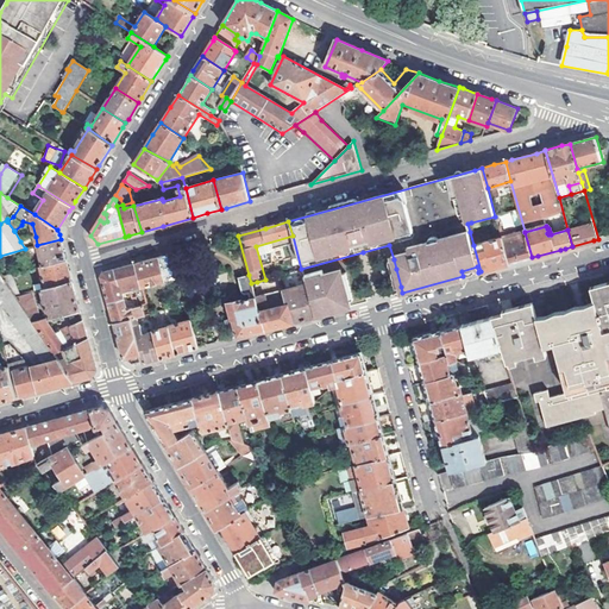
[(514,263),(532,257),(525,232),(525,231),(501,237),(508,264),(514,263)]
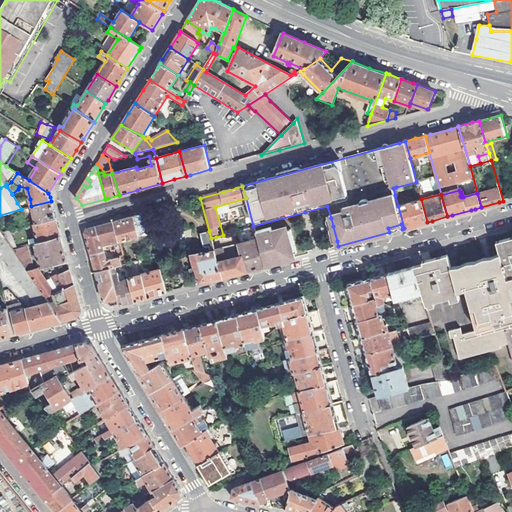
[(21,209),(23,209),(31,206),(30,199),(17,203),(21,209)]
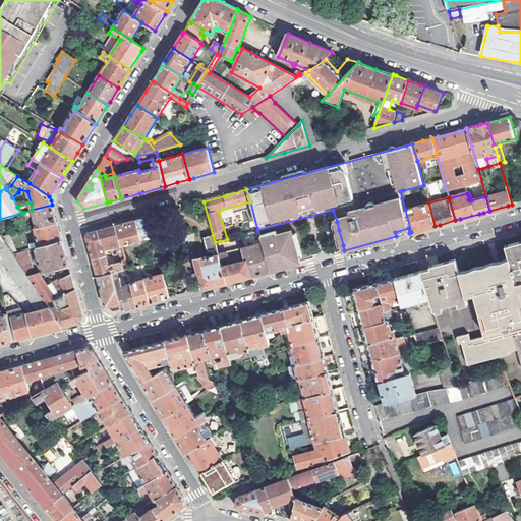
[(405,210),(411,232),(423,229),(435,226),(428,203),(405,210)]
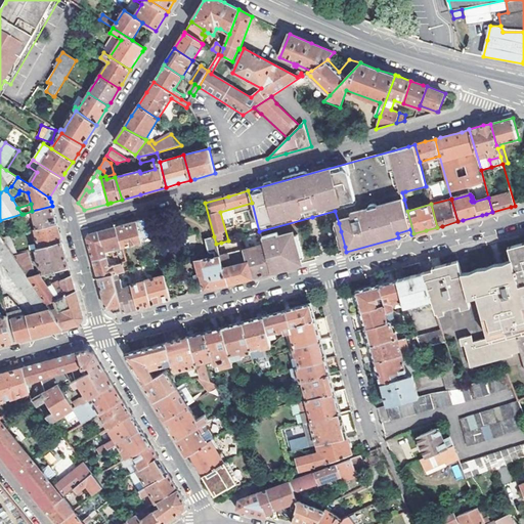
[(52,206),(32,211),(37,229),(56,224),(54,215),(52,206)]
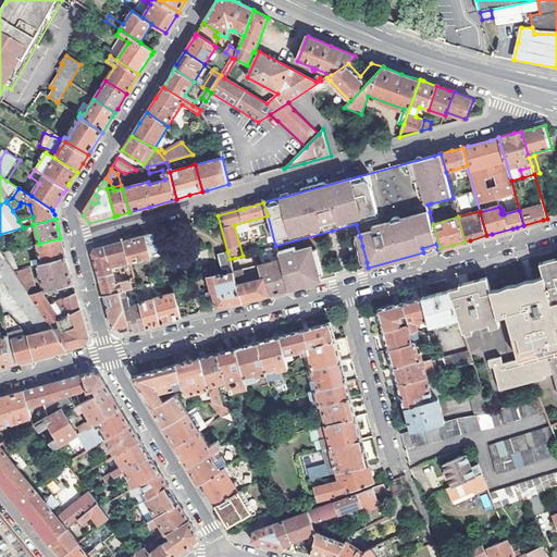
[(0,244),(27,236),(25,227),(23,227),(0,234),(0,244)]
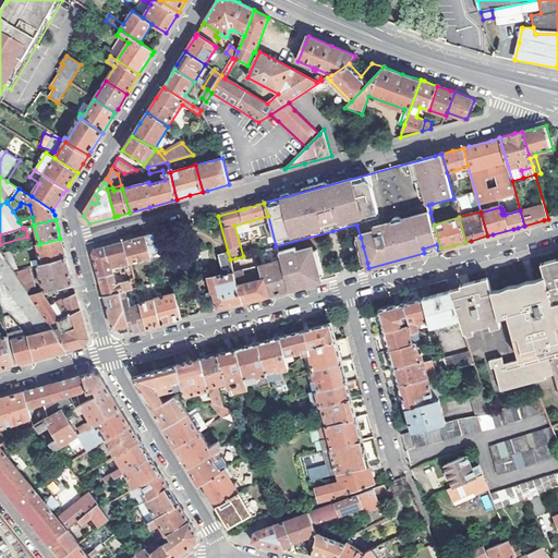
[(169,230),(158,232),(165,255),(172,254),(168,239),(171,239),(169,230)]
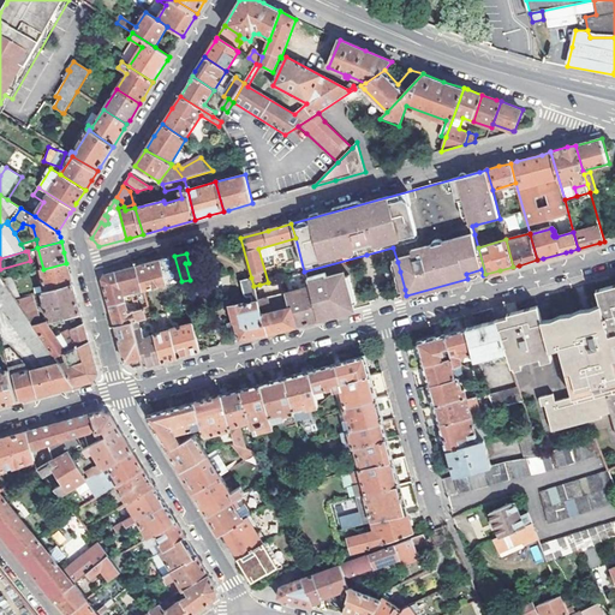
[(154,262),(137,267),(143,290),(172,281),(175,285),(181,282),(181,281),(174,256),(154,262)]
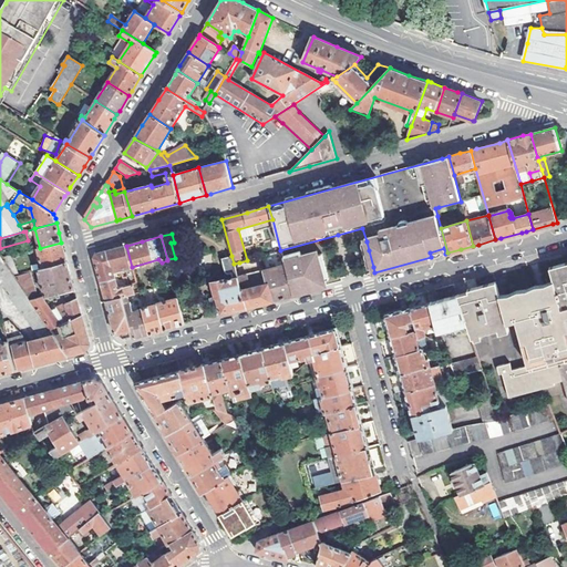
[(373,267),(367,241),(362,243),(369,268),(373,267)]
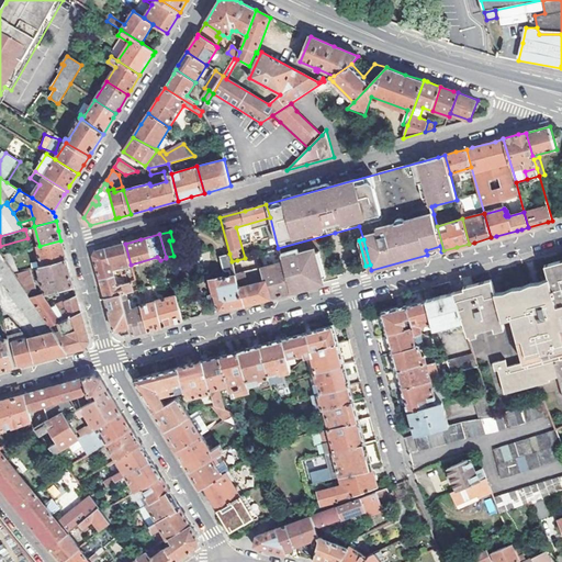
[(36,247),(42,267),(66,259),(63,245),(60,240),(40,246),(36,247)]
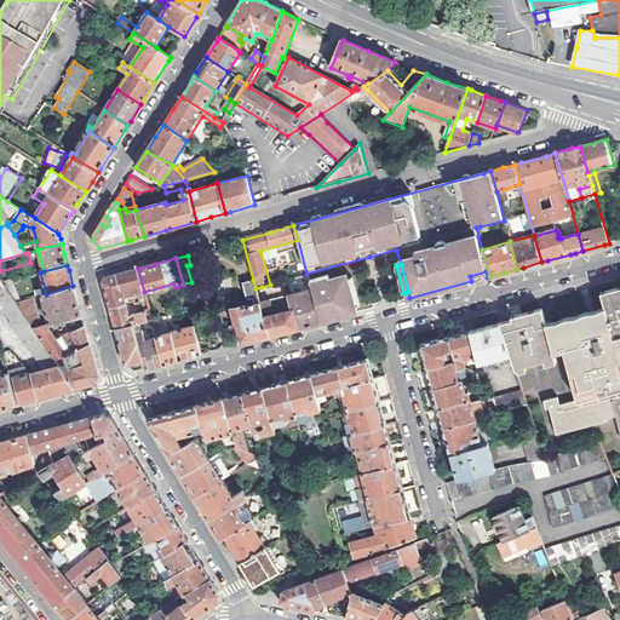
[(121,274),(116,275),(124,298),(127,298),(144,292),(138,269),(121,274)]
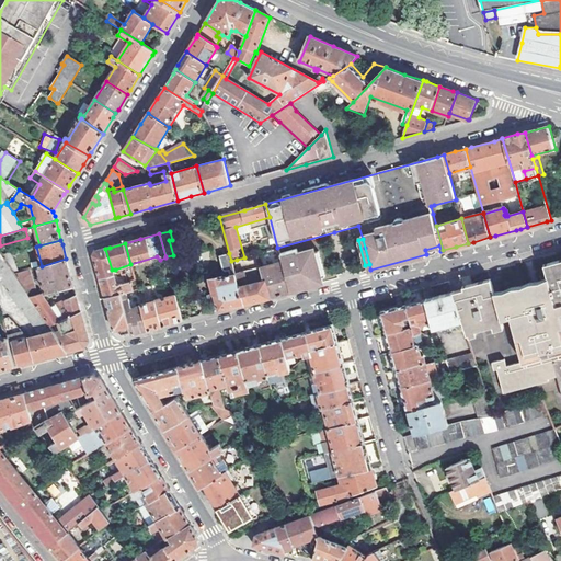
[(99,275),(100,278),(114,275),(113,272),(115,272),(115,270),(112,270),(105,249),(96,251),(93,255),(99,275)]
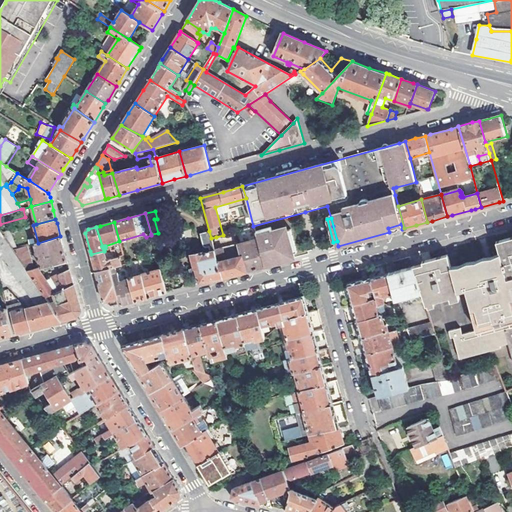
[(257,239),(264,266),(273,264),(294,258),(293,253),(286,230),(286,227),(271,231),(270,227),(255,231),(257,239)]
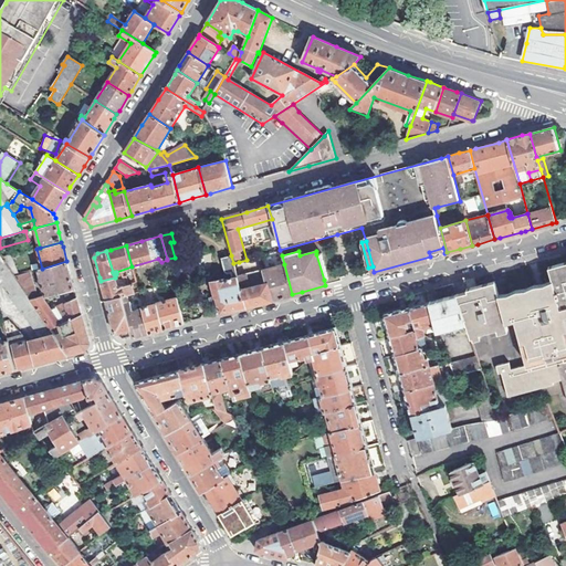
[(316,254),(324,280),(328,279),(321,253),(316,254)]
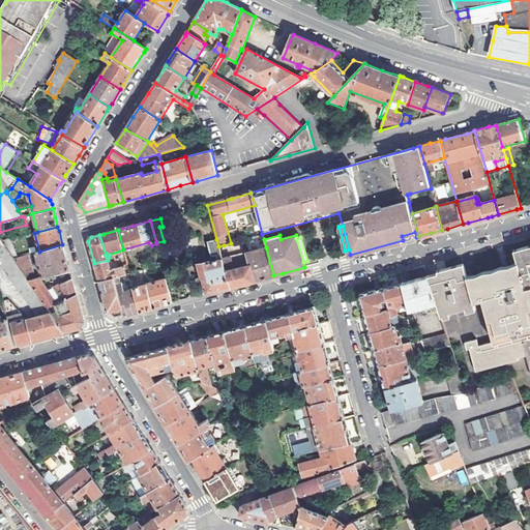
[(0,264),(1,264),(9,275),(8,276),(21,294),(21,293),(36,315),(37,317),(28,319),(33,341),(54,335),(63,332),(52,315),(47,307),(28,281),(13,259),(1,241),(0,239),(0,264)]
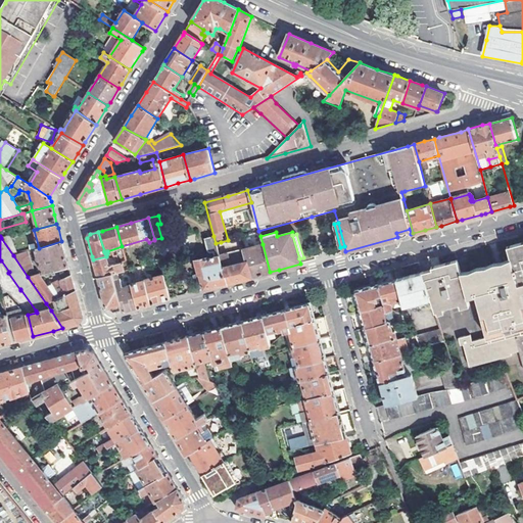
[(197,291),(227,284),(216,243),(214,236),(204,238),(207,251),(210,252),(214,252),(215,256),(208,258),(207,257),(195,260),(199,274),(193,276),(197,291)]
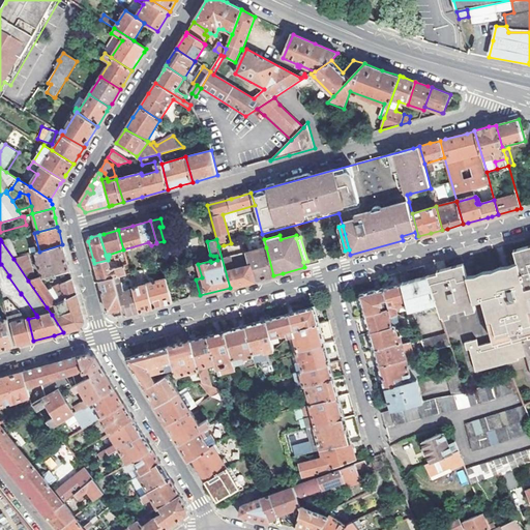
[(39,252),(33,253),(34,257),(36,256),(42,277),(69,270),(66,258),(62,244),(39,252)]
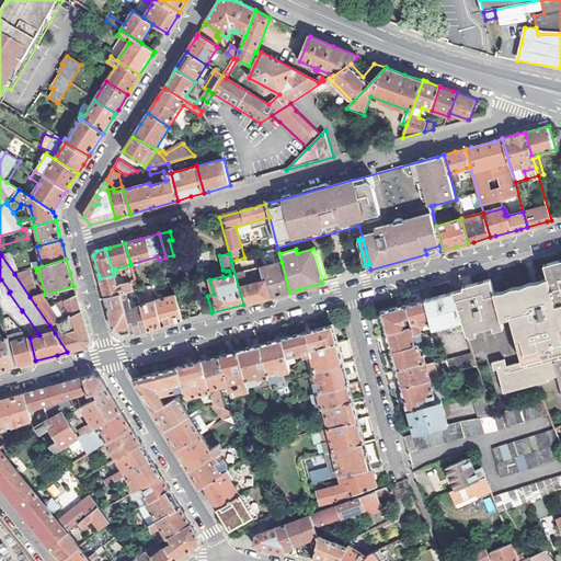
[(231,261),(243,305),(256,300),(268,297),(261,267),(249,271),(252,284),(249,285),(247,281),(244,281),(242,274),(241,275),(237,260),(231,261)]
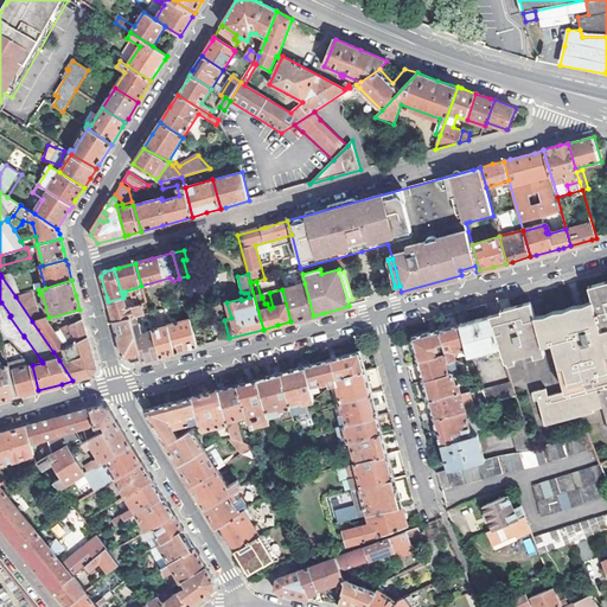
[(282,289),(291,321),(295,320),(313,315),(305,283),(282,289)]
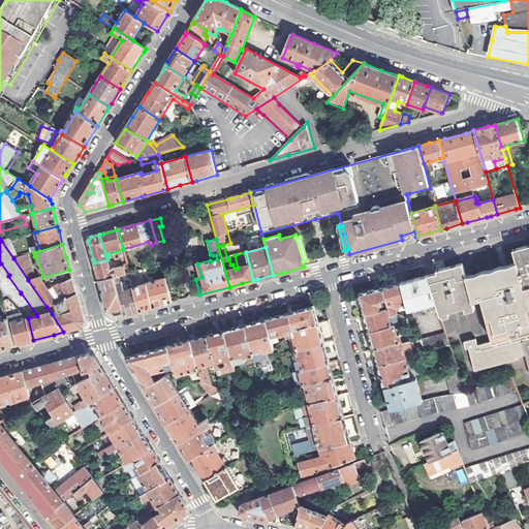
[(436,306),(440,317),(449,315),(449,313),(465,309),(466,310),(475,308),(474,303),(481,300),(494,342),(478,346),(476,339),(464,343),(466,350),(469,349),(476,372),(519,360),(518,356),(525,354),(528,368),(528,300),(528,296),(528,294),(528,247),(514,251),(518,263),(504,268),(467,278),(464,266),(441,272),(427,276),(436,306)]
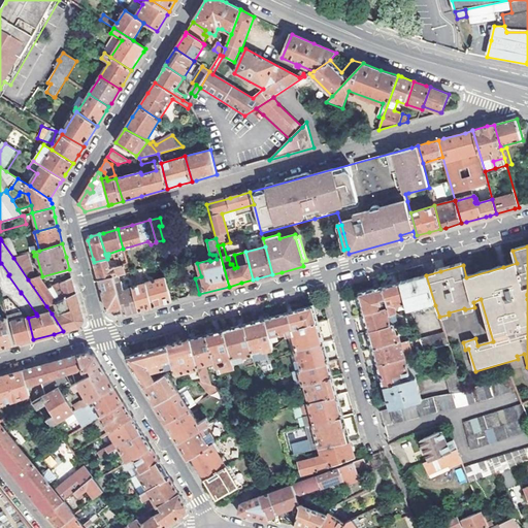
[(28,254),(13,258),(28,279),(35,278),(28,254)]
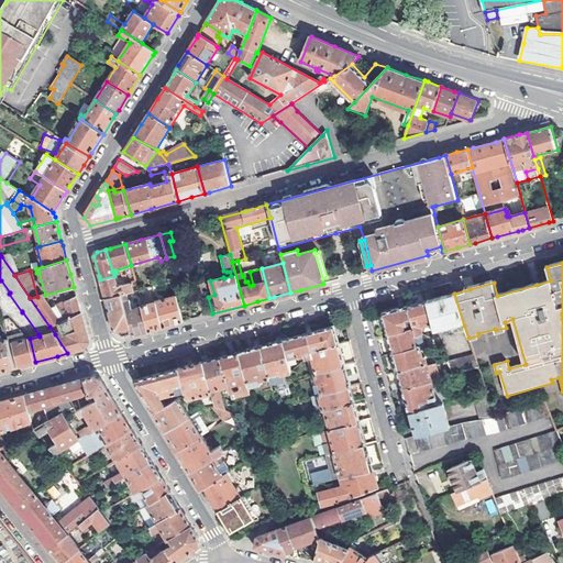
[(121,296),(127,294),(133,291),(131,284),(118,287),(114,276),(100,279),(105,296),(106,299),(121,296)]
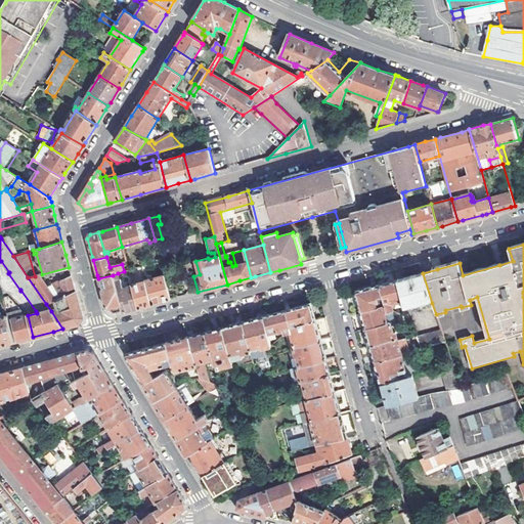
[(146,280),(153,304),(168,300),(171,299),(165,275),(153,278),(149,265),(142,267),(146,280)]
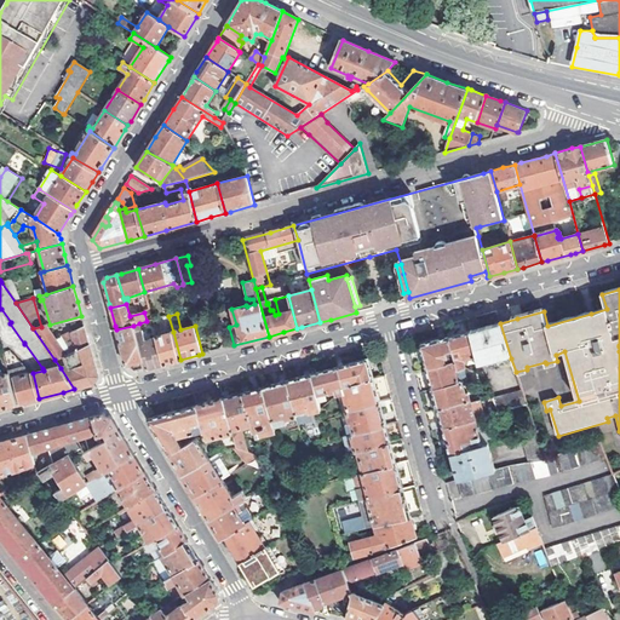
[(143,331),(141,331),(139,323),(133,326),(143,361),(145,369),(160,366),(165,365),(158,337),(145,340),(143,331)]
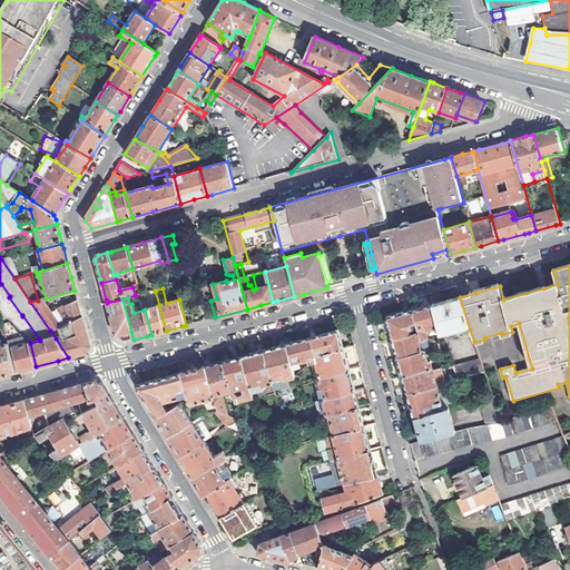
[(460,297),(432,304),(439,327),(441,335),(460,328),(462,333),(470,330),(460,297)]
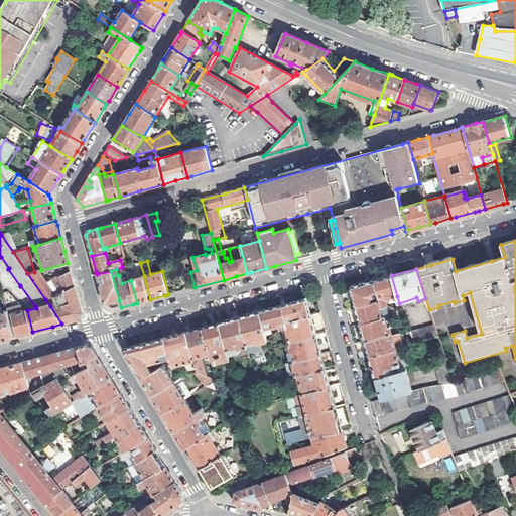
[(47,283),(38,271),(34,272),(27,273),(45,299),(54,295),(74,287),(70,273),(47,283)]
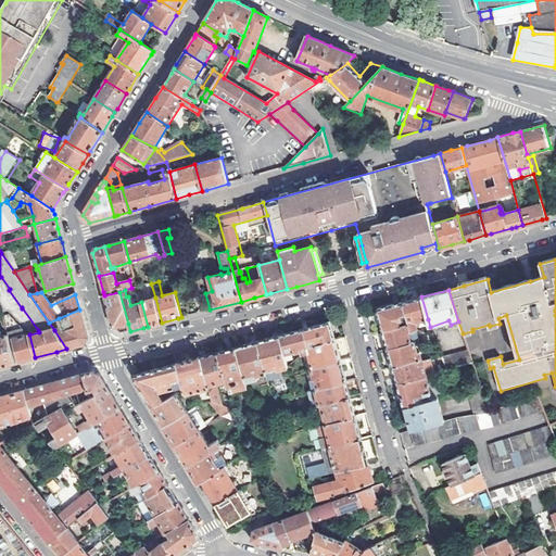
[(113,328),(128,324),(119,292),(104,295),(113,328)]
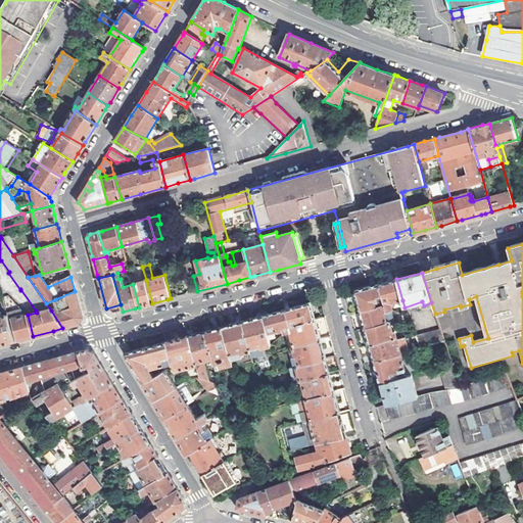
[(384,304),(391,303),(402,300),(396,279),(379,284),(384,304)]
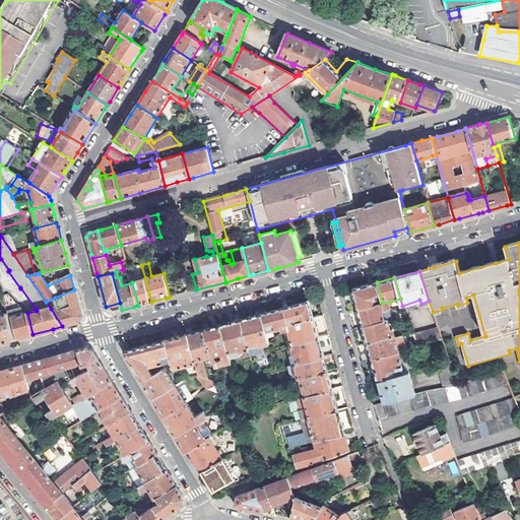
[(132,282),(138,306),(147,303),(151,302),(145,278),(132,282)]
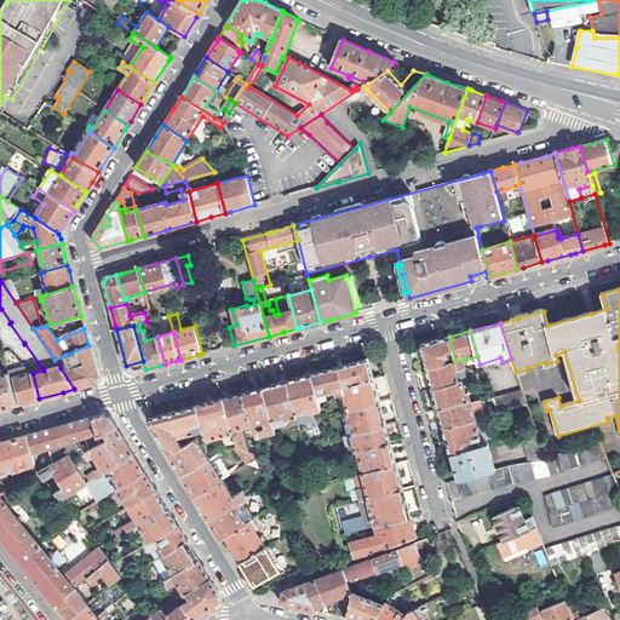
[(426,368),(455,361),(449,337),(420,345),(426,368)]
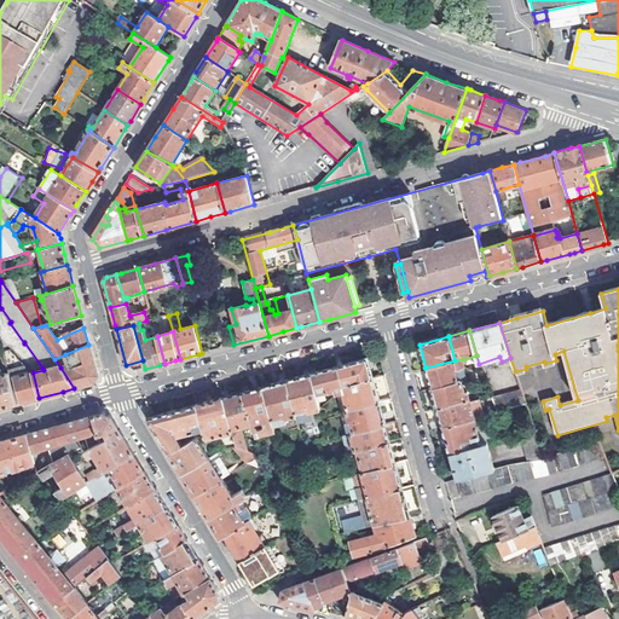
[(93,363),(88,345),(65,354),(68,365),(61,368),(74,388),(93,383),(97,376),(93,363)]
